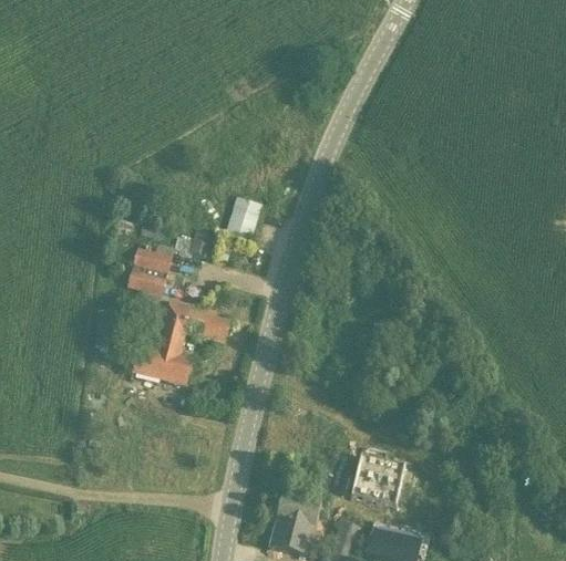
[(232,229),(258,234),(264,199),(237,195),(232,229)]
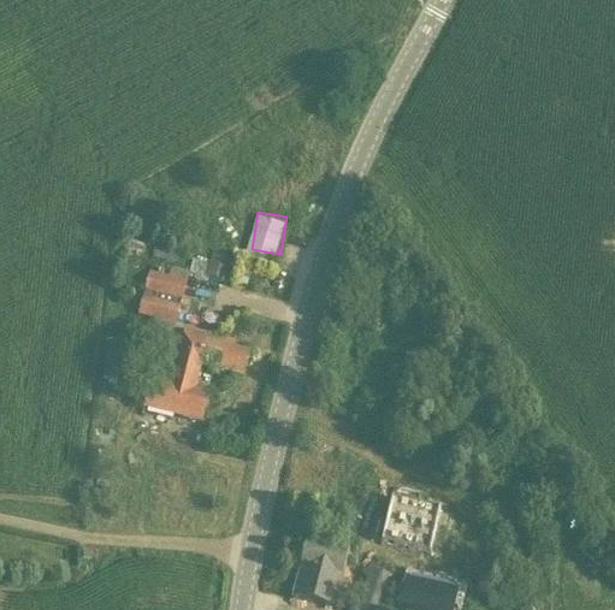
[(179,248),(157,242),(154,254),(177,261),(179,248)]
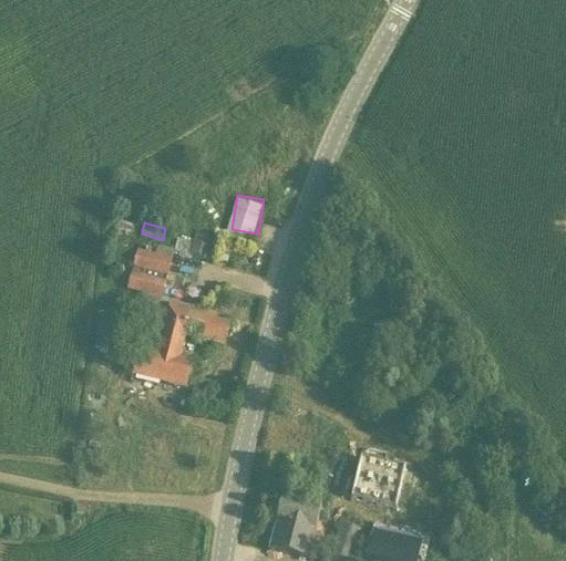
[(214,235),(196,230),(191,252),(208,257),(214,235)]
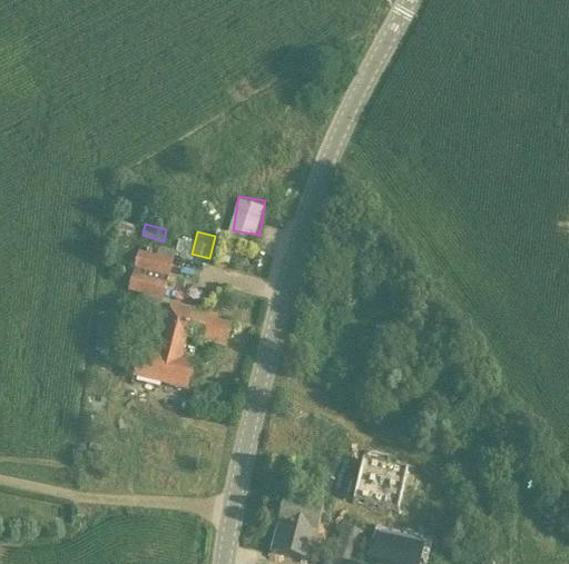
[(164,298),(176,249),(140,240),(128,288),(164,298)]
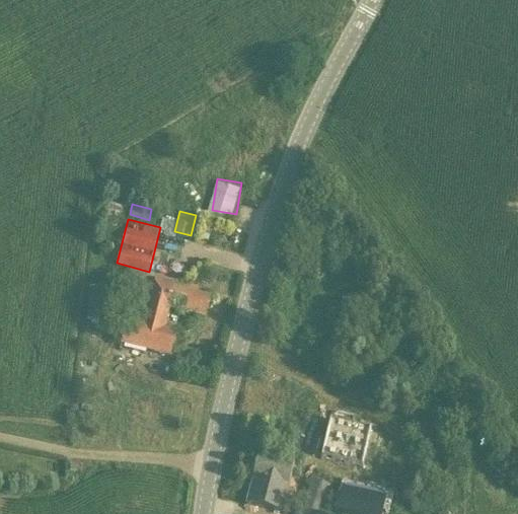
[(195,290),(196,286),(158,276),(147,321),(129,317),(123,341),(170,353),(176,328),(164,325),(169,304),(206,313),(210,294),(195,290)]
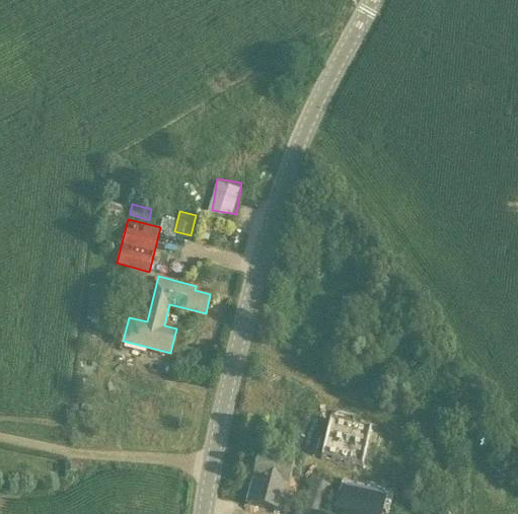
[(114,286),(89,284),(87,316),(111,318),(114,286)]
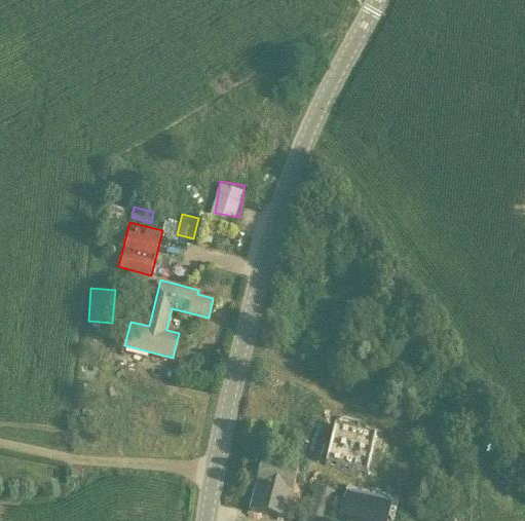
[(360,418),(341,414),(339,425),(334,423),(325,461),(368,472),(376,434),(358,430),(360,418)]
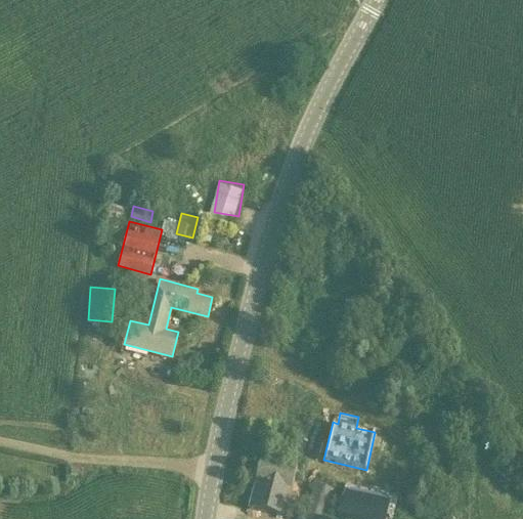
[(298,467),(262,458),(251,505),(286,514),(298,467)]
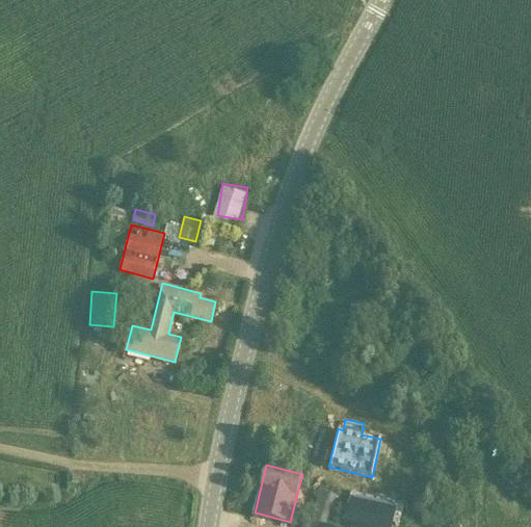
[(327,526),(332,518),(339,497),(339,494),(320,489),(306,526),(327,526)]
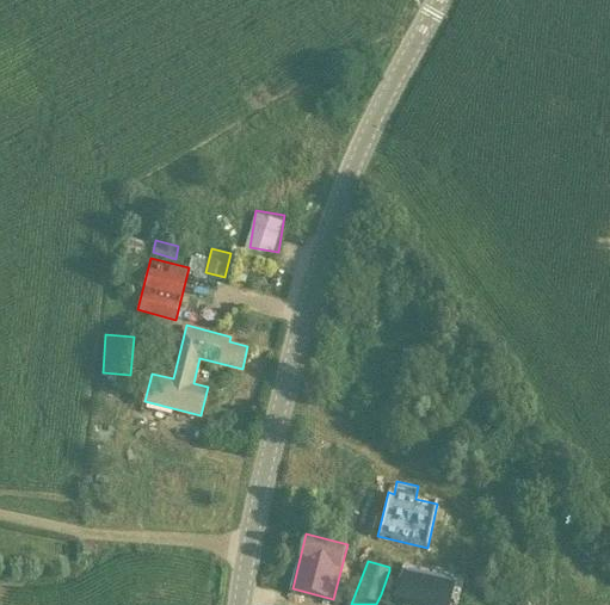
[(445,604),(451,584),(407,573),(400,604),(445,604)]
